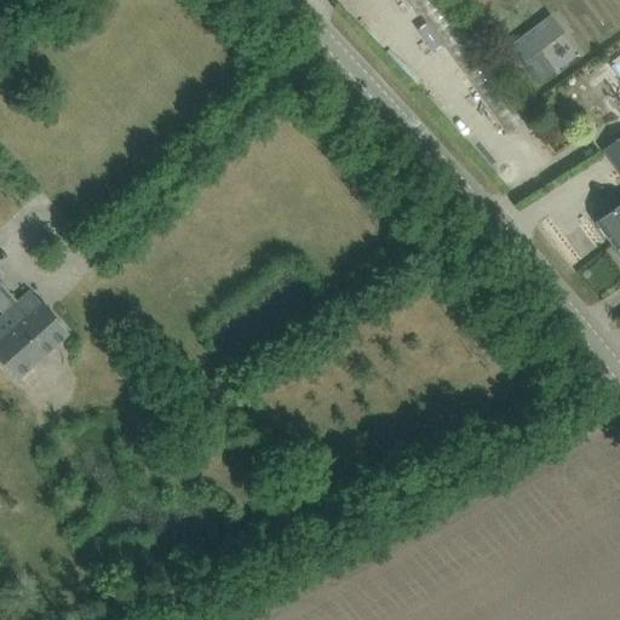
[(540,82),(554,73),(538,51),(562,32),(549,15),(509,46),(538,85),(540,82)]
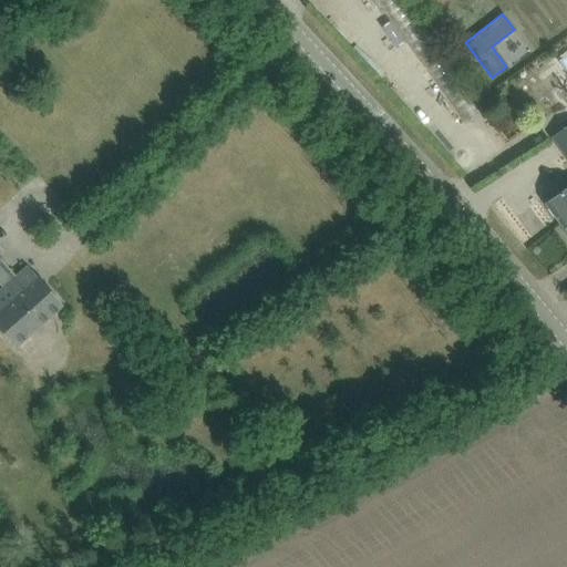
[(566,124),(549,137),(566,160),(566,124)]
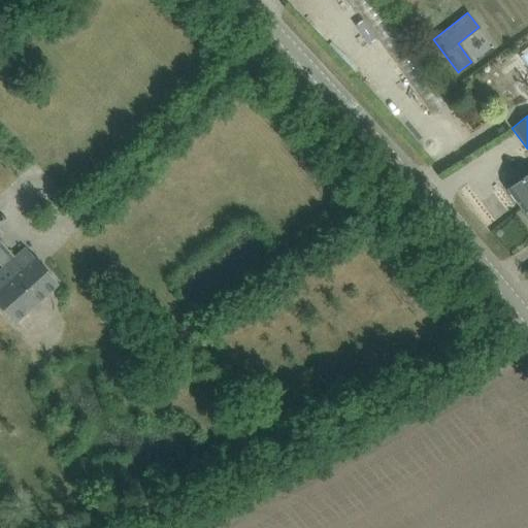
[(527,174),(506,191),(521,209),(527,204),(527,174)]
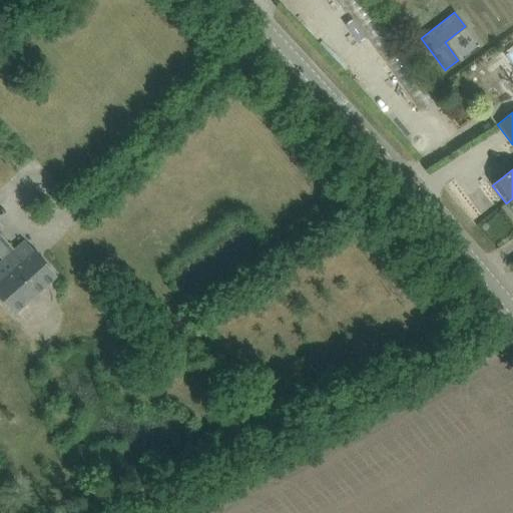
[(0,232),(0,259),(2,262),(0,264),(0,300),(13,315),(40,291),(55,277),(24,242),(15,250),(0,233),(0,232),(0,233),(0,232)]
